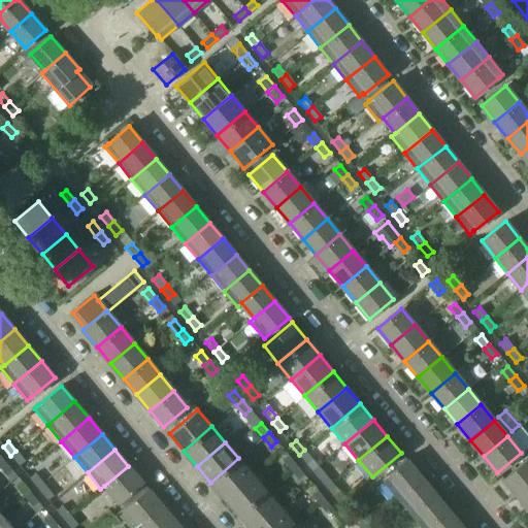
[(312,459),(304,450),(299,455),(306,464),(312,459)]
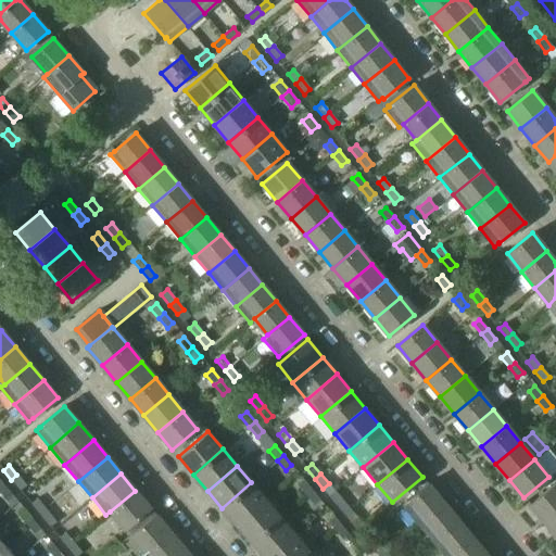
[(25,485),(16,475),(11,480),(20,490),(25,485)]
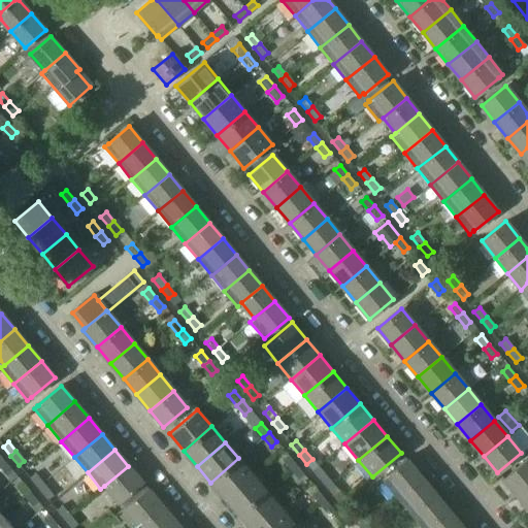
[(296,465),(288,455),(283,460),(290,469),(296,465)]
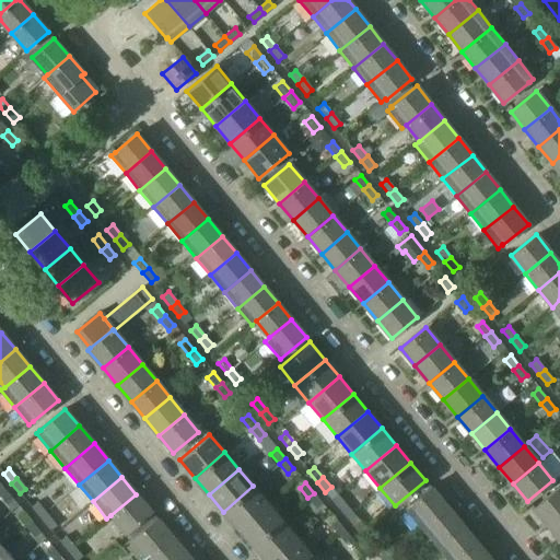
[(253,486),(223,512),(237,528),(268,503),(253,486)]
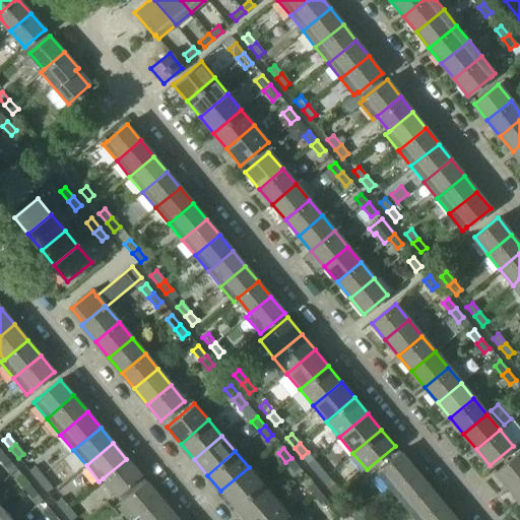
[(376,472),(389,489),(413,468),(399,452),(379,468),(380,469),(376,472)]
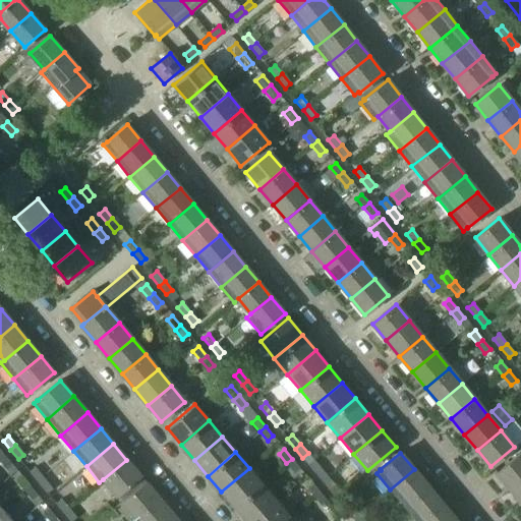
[(496,473),(510,489),(520,480),(520,455),(519,453),(496,473)]
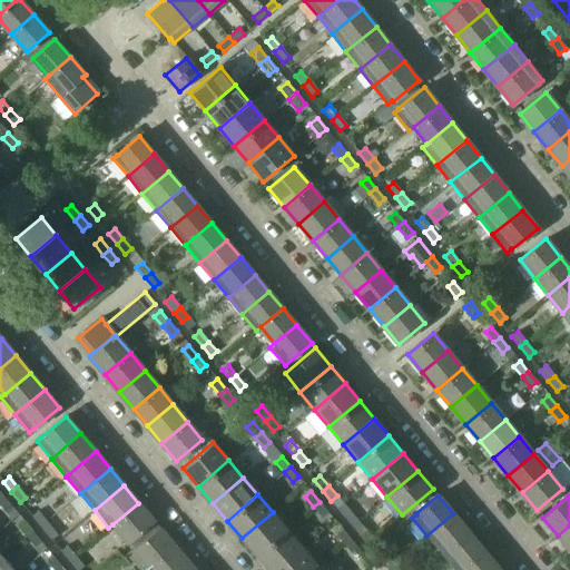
[(12,508),(3,497),(0,499),(0,504),(7,513),(12,508)]
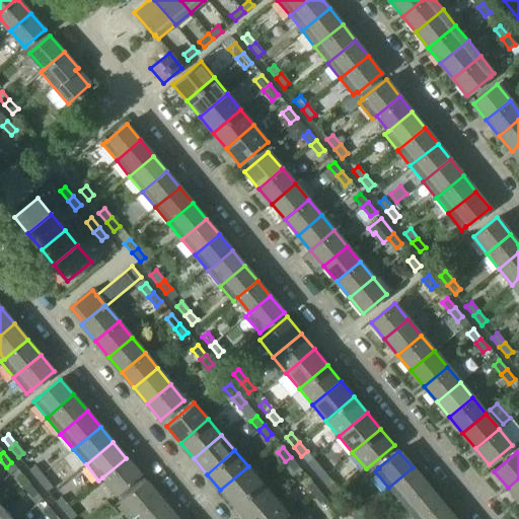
[(298,466),(291,457),(285,461),(293,470),(298,466)]
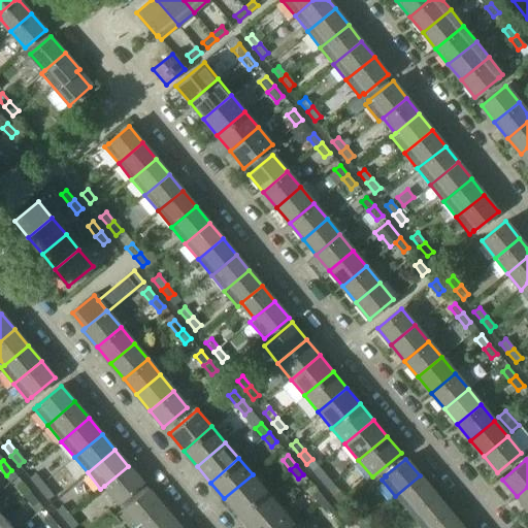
[(128,466),(104,486),(119,502),(142,483),(128,466)]
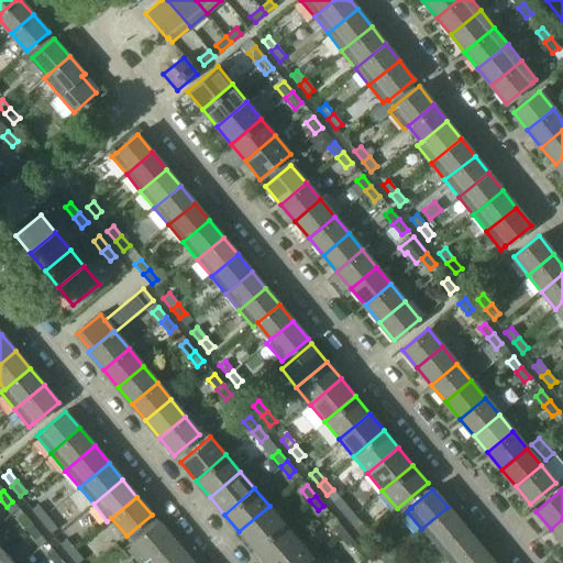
[(339,509),(348,519),(353,514),(345,504),(339,509)]
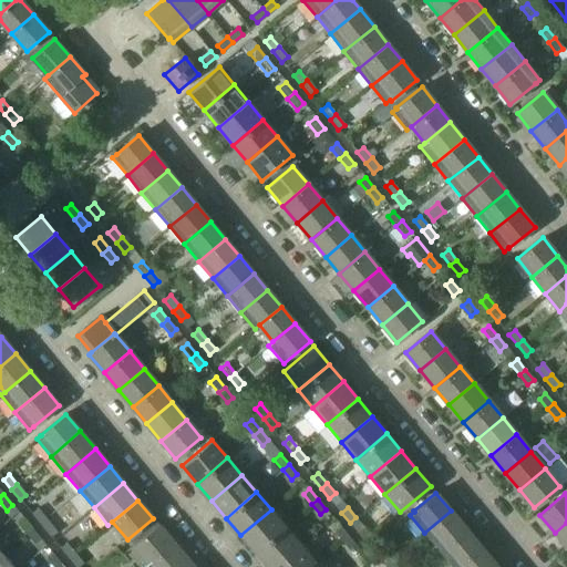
[(38,508),(31,514),(40,524),(47,518),(38,508)]
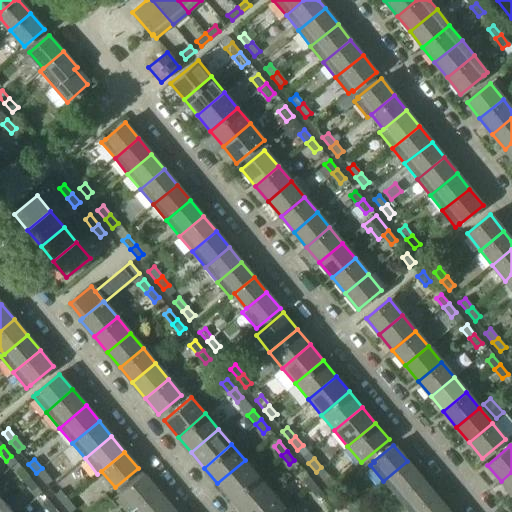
[(245,460),(217,483),(230,499),(258,475),(245,460)]
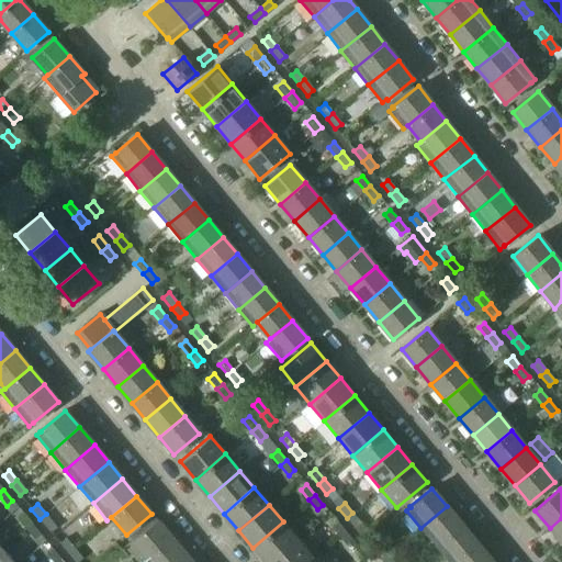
[(447,506),(420,528),(435,546),(461,524),(447,506)]
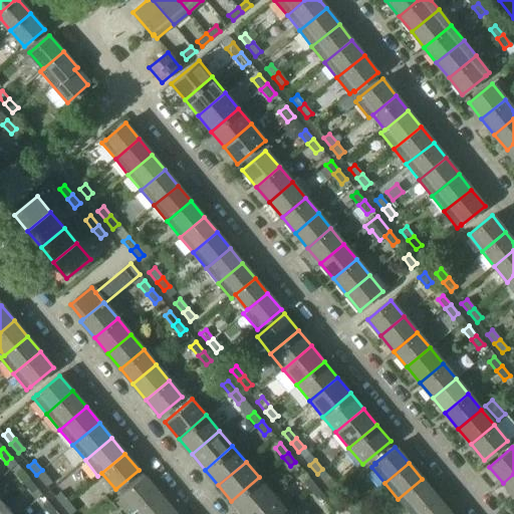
[(330,479),(322,469),(317,474),(324,483),(330,479)]
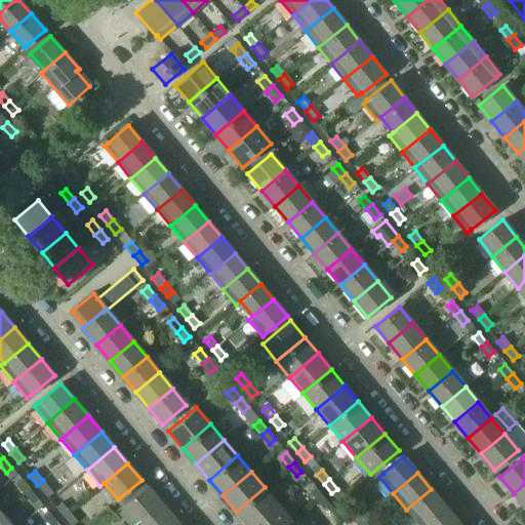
[(16,485),(25,495),(31,490),(22,480),(16,485)]
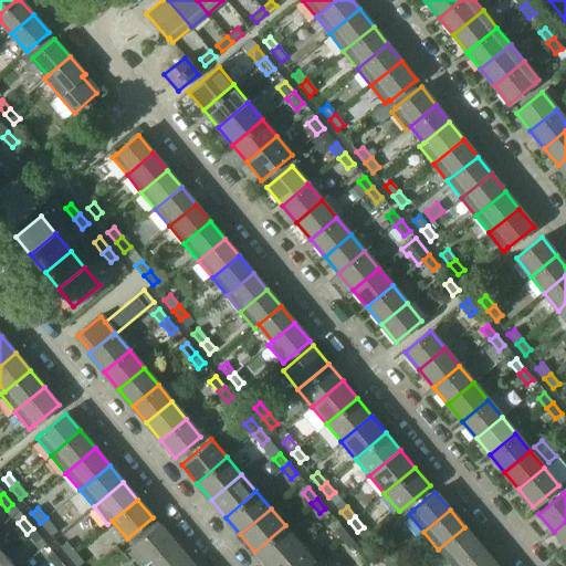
[(58,531),(46,517),(40,523),(51,536),(58,531)]
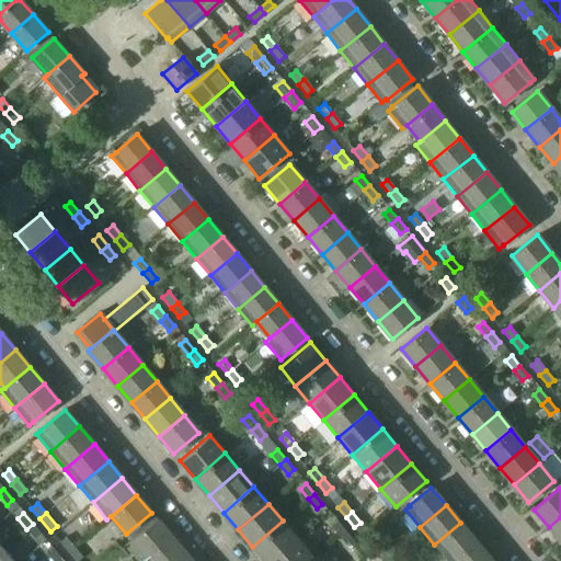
[(560,517),(549,527),(560,540),(560,517)]
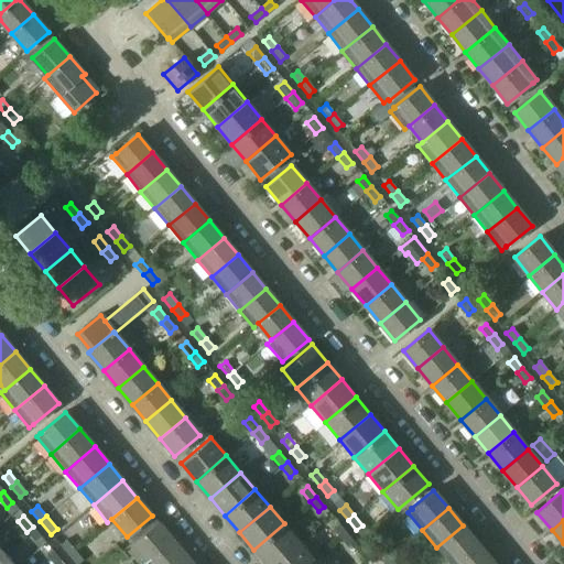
[(345,531),(336,521),(331,525),(338,535),(345,531)]
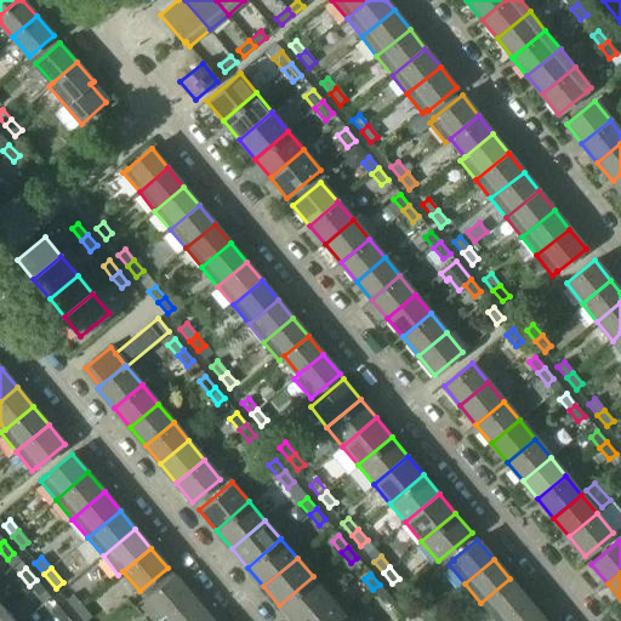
[(146,598),(161,617),(189,594),(174,575),(146,598)]
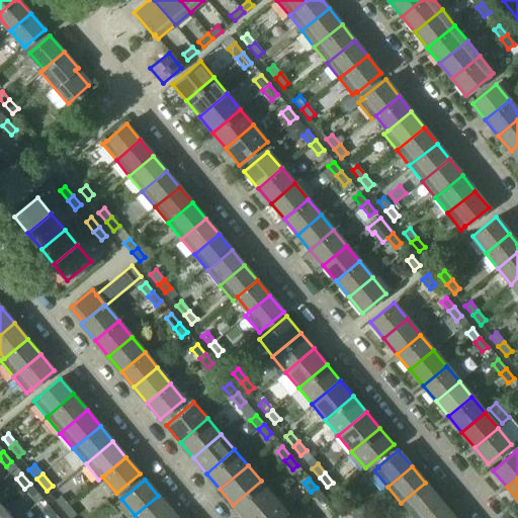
[(261,481),(233,505),(244,517),(248,517),(274,497),(261,481)]
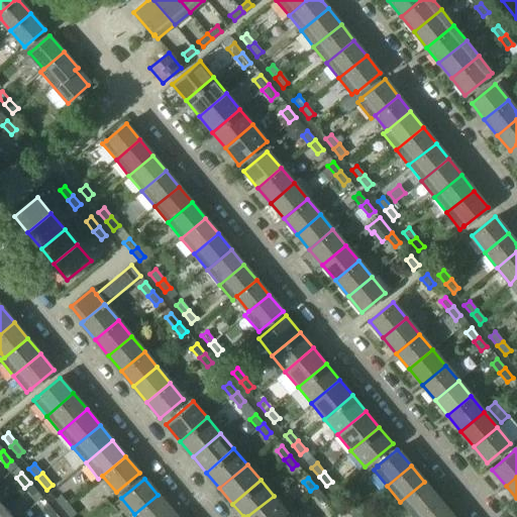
[(424,482),(400,502),(412,516),(413,516),(437,497),(424,482)]
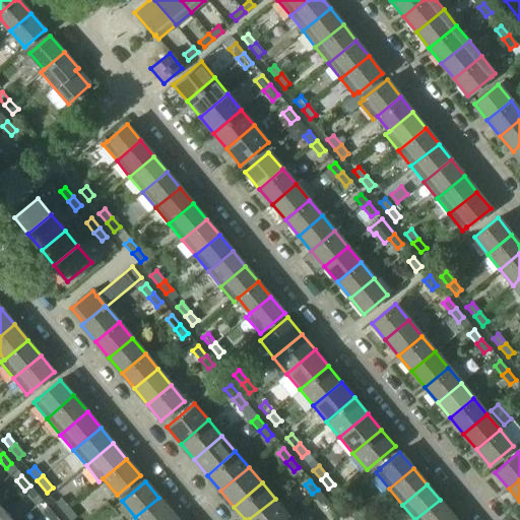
[(38,495),(30,485),(24,491),(31,499),(38,495)]
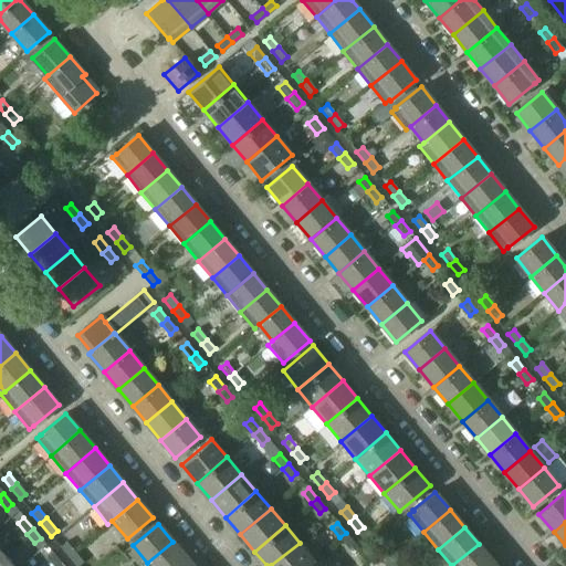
[(355,543),(346,533),(339,537),(348,548),(355,543)]
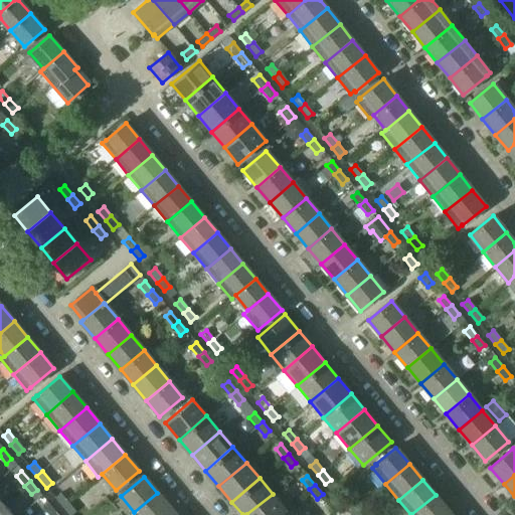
[(54,498),(62,507),(67,502),(60,493),(54,498)]
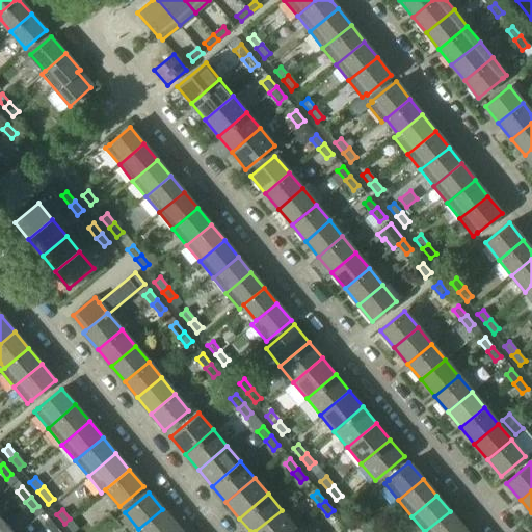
[(162,509),(138,529),(134,531),(166,531),(176,525),(162,509)]
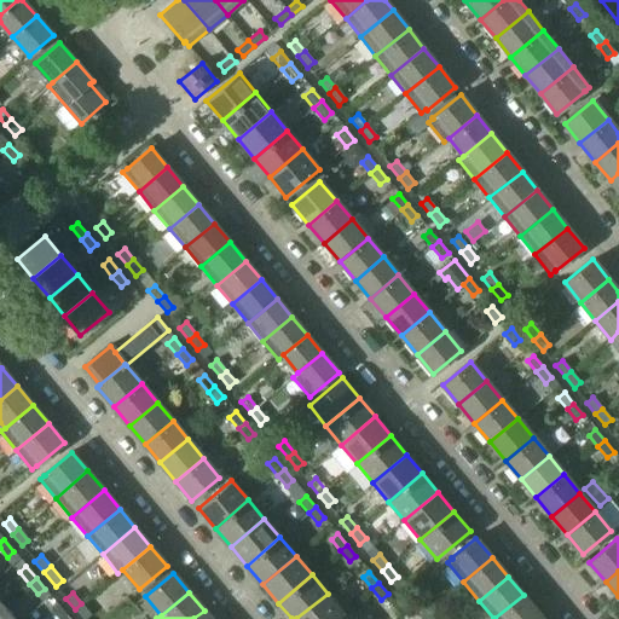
[(328,594),(296,618),(335,618),(343,612),(328,594)]
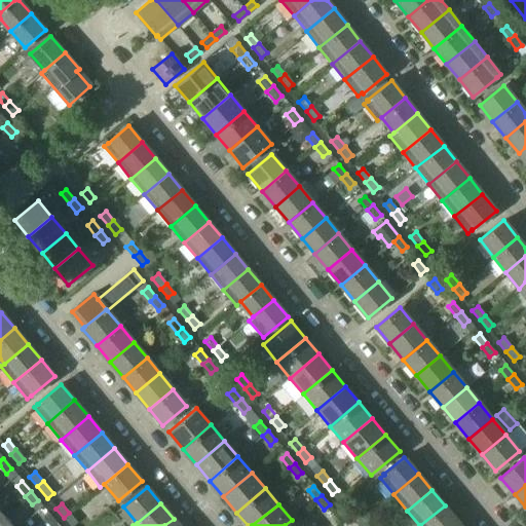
[(445,505),(420,525),(452,525),(457,522),(445,505)]
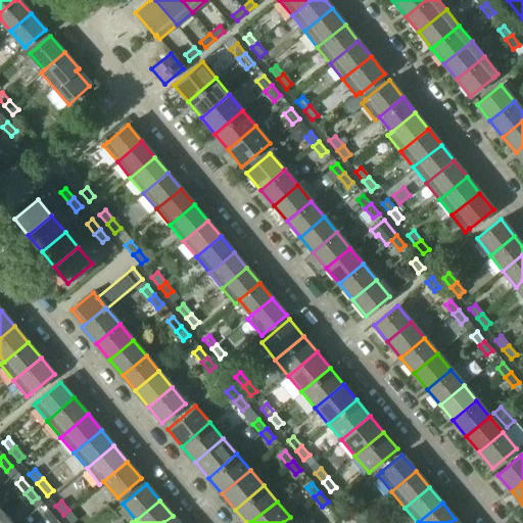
[(347,512),(355,521),(361,517),(353,508),(347,512)]
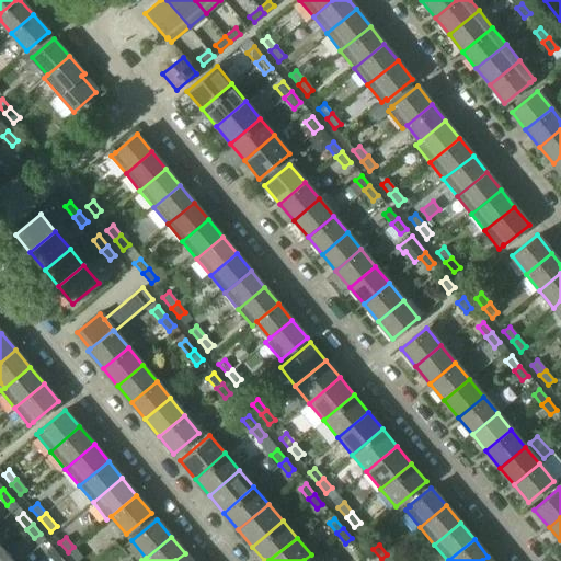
[(46,552),(53,560),(57,560),(61,558),(52,547),(46,552)]
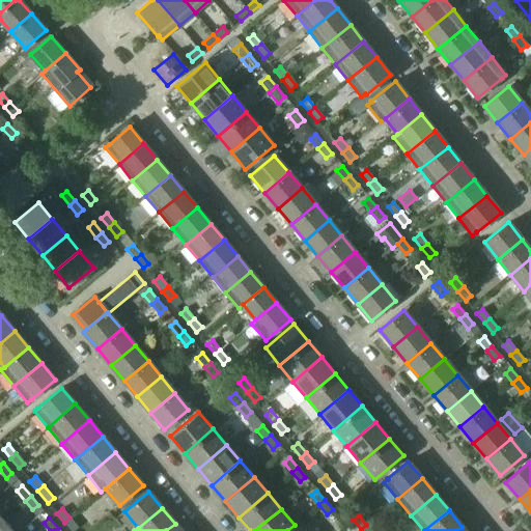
[(73,530),(78,527),(70,518),(64,523),(71,530),(73,530)]
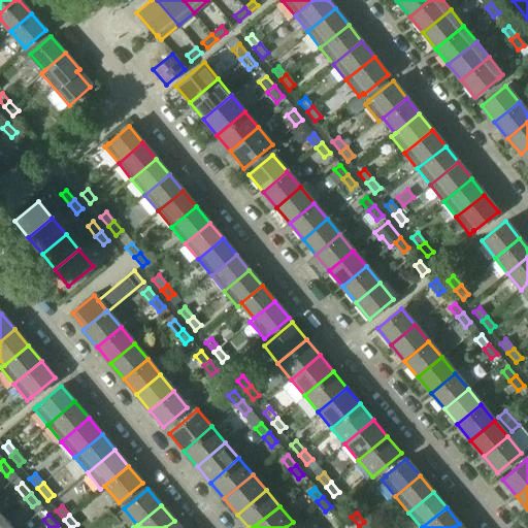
[(11,527),(3,517),(0,519),(0,527),(11,527)]
